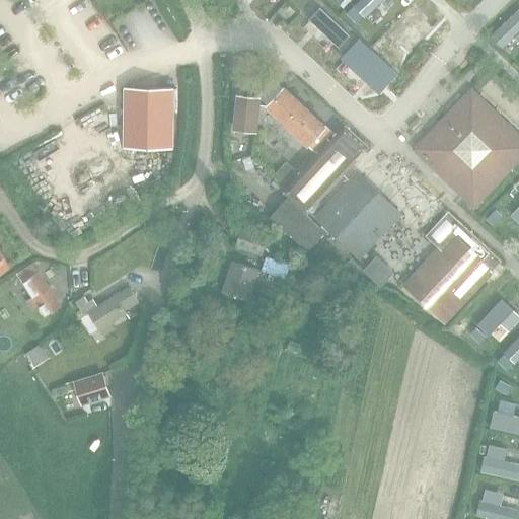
[(494,44),(506,56),(518,43),(518,22),(517,21),(494,44)]
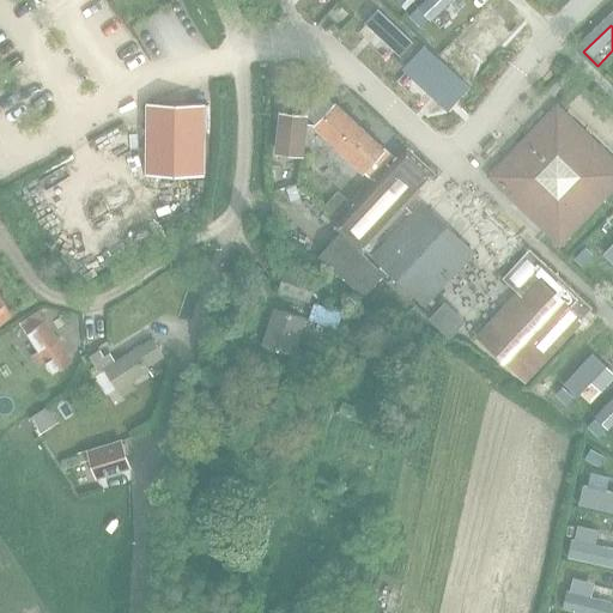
[(204,175),(208,103),(152,99),(146,170),(204,175)]
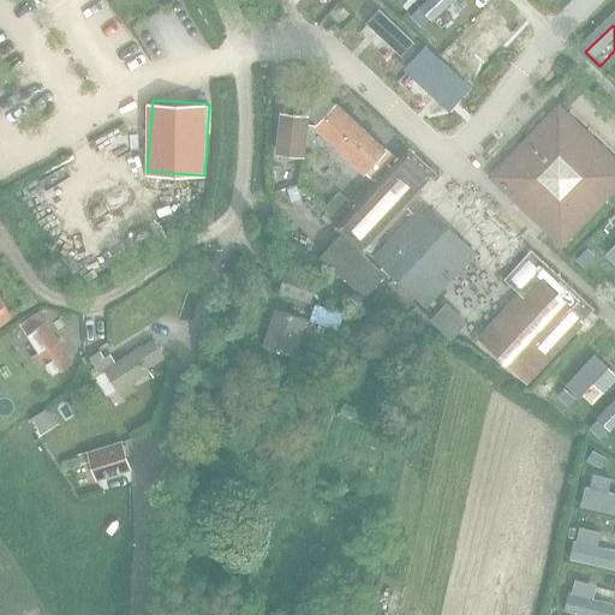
[(372,177),(392,156),(338,103),(317,123),(372,177)]
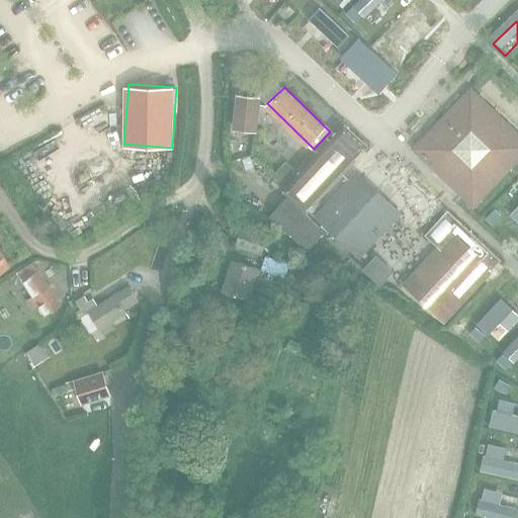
[(476,206),(517,161),(517,131),(470,87),(413,150),(476,206)]
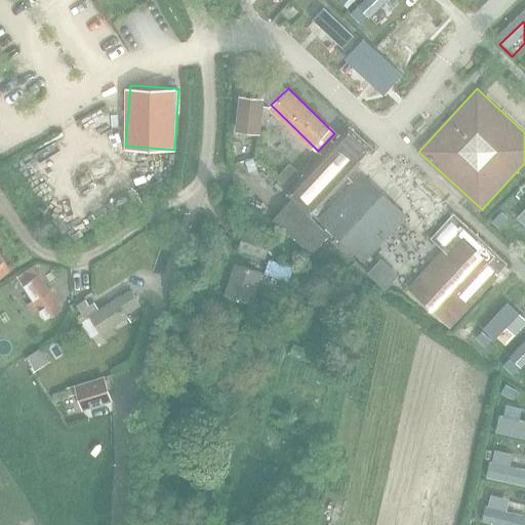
[(266,130),(269,95),(244,93),(242,128),(266,130)]
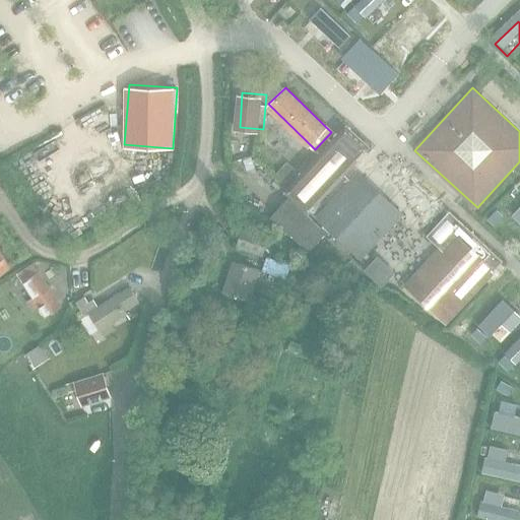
[(345,124),(283,188),(308,212),(371,148),(345,124)]
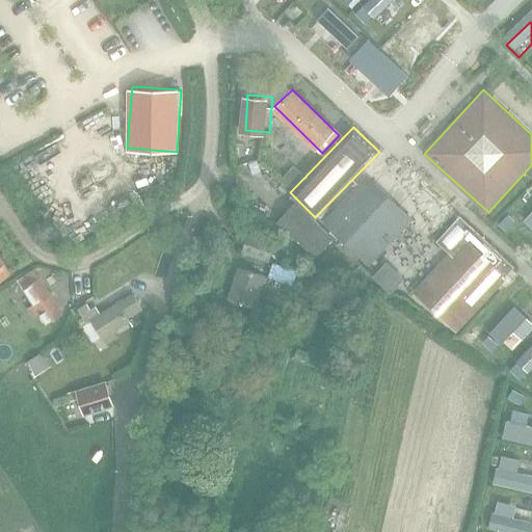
[(363,181),(324,220),(366,261),(404,221),(363,181)]
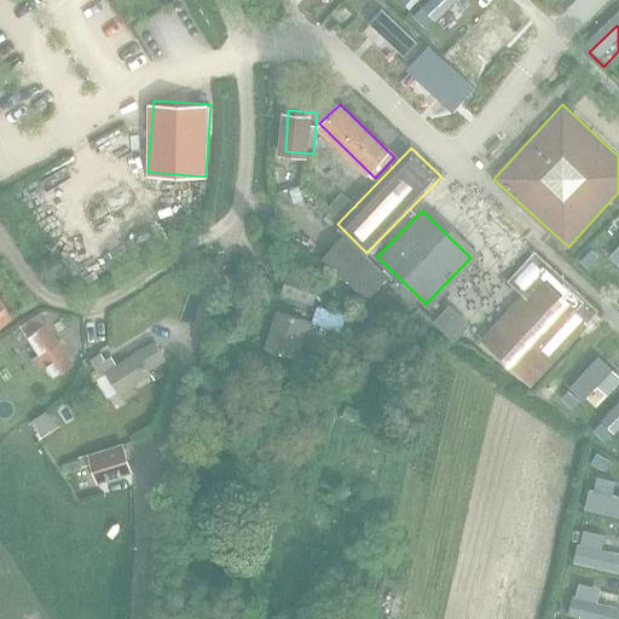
[(368,296),(387,276),(342,232),(322,254),(368,296)]
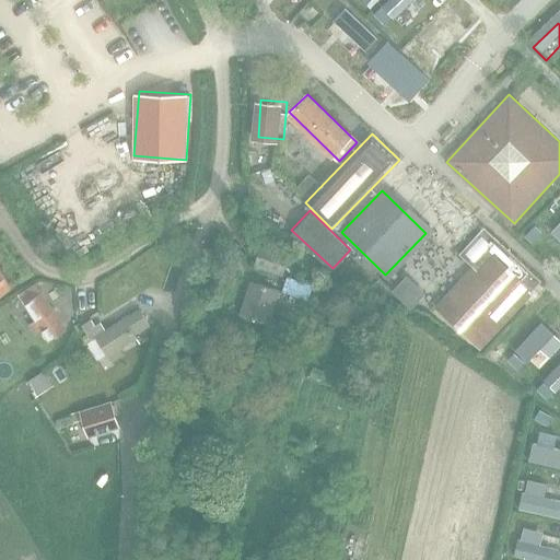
[(477,267),(440,307),(485,349),(536,293),(535,292),(545,281),(488,228),(463,255),(477,267)]
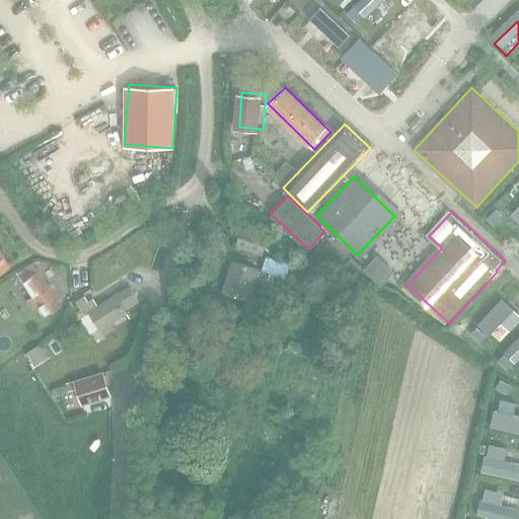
[(260,254),(266,236),(241,228),(235,247),(260,254)]
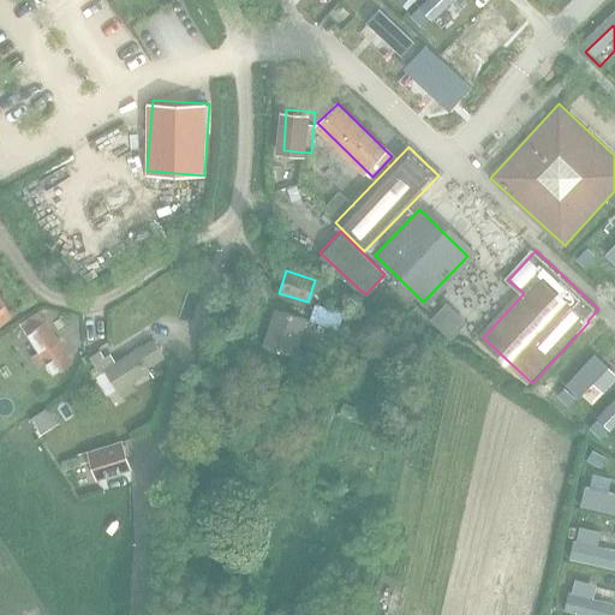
[(0,321),(11,315),(0,298),(0,321)]
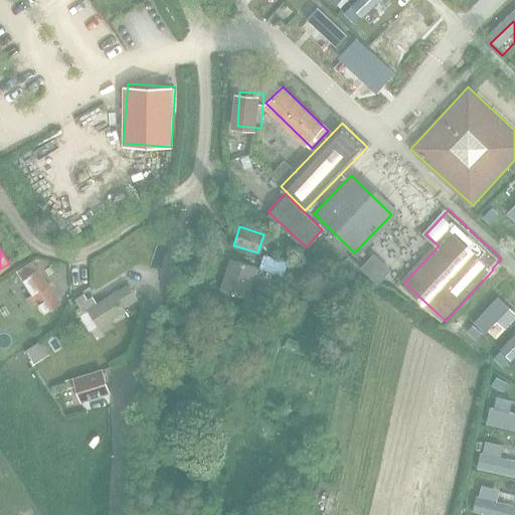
[(282,275),(286,262),(263,254),(259,268),(282,275)]
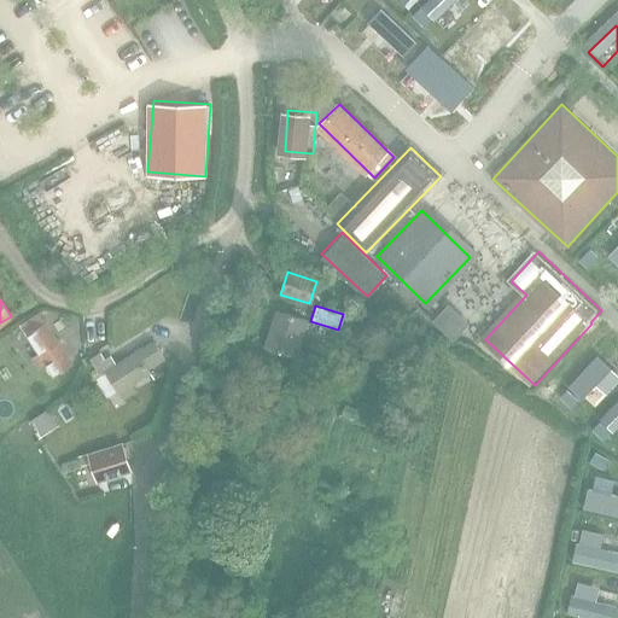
[(295,359),(307,320),(275,310),(263,349),(295,359)]
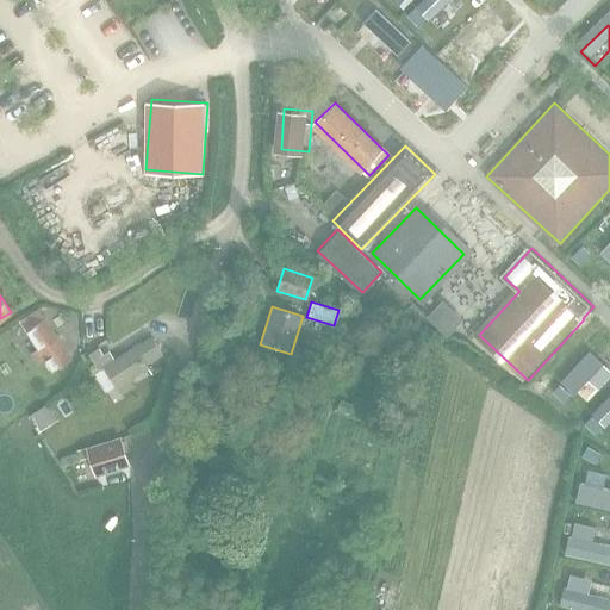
[(54,372),(72,360),(45,318),(26,330),(38,348),(32,353),(39,365),(47,361),(54,372)]
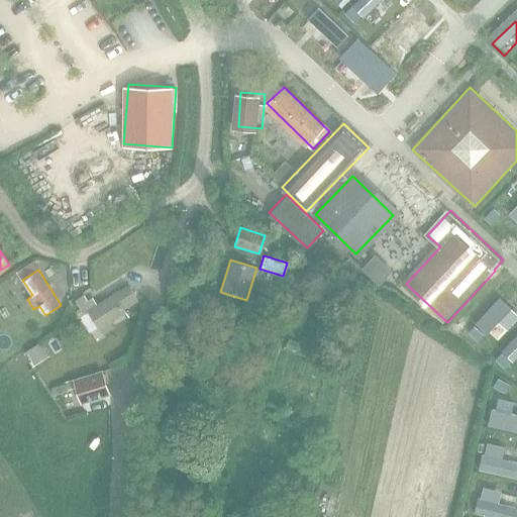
[(83,297),(75,302),(83,315),(80,317),(89,332),(97,327),(102,334),(112,328),(108,322),(124,312),(122,309),(136,300),(127,286),(96,305),(92,299),(86,302),(83,297)]
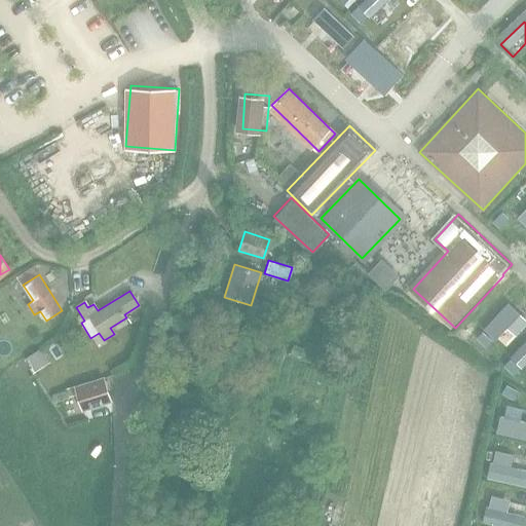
[(525,324),(525,302),(506,324),(517,334),(525,324)]
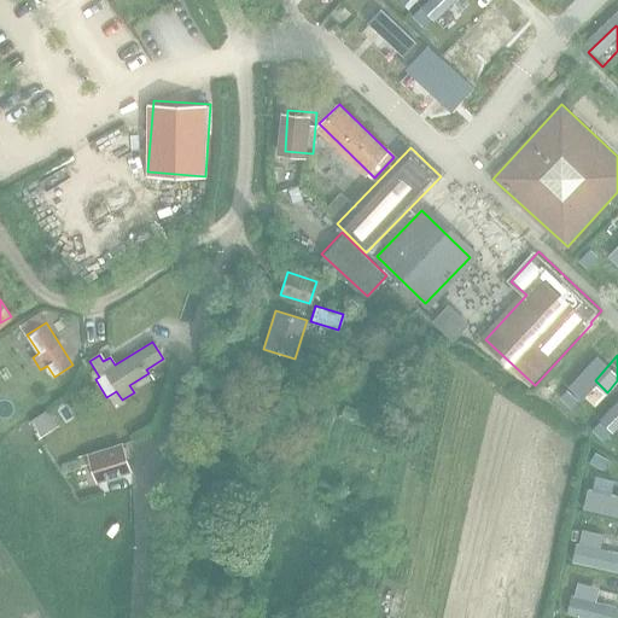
[(122,444),(88,455),(97,481),(129,470),(122,444)]
